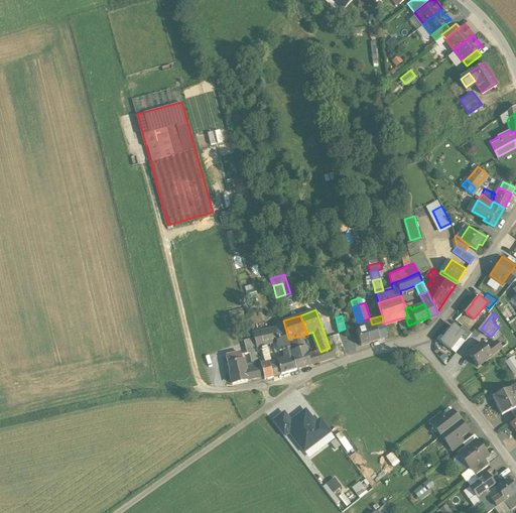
[(408,326),(405,317),(399,318),(403,328),(408,326)]
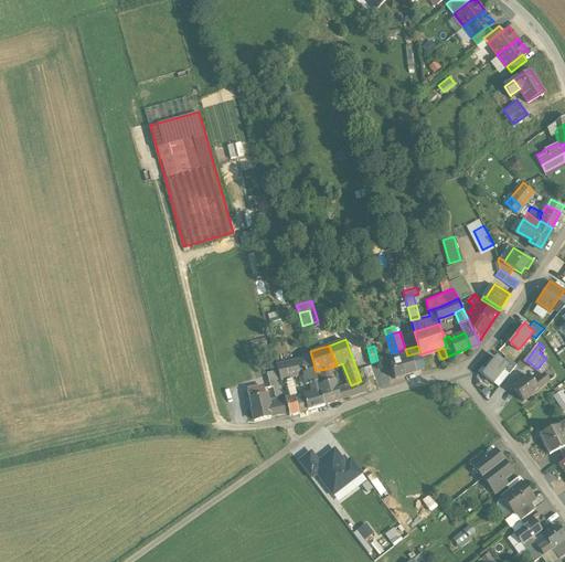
[(405,349),(397,351),(400,358),(407,356),(405,349)]
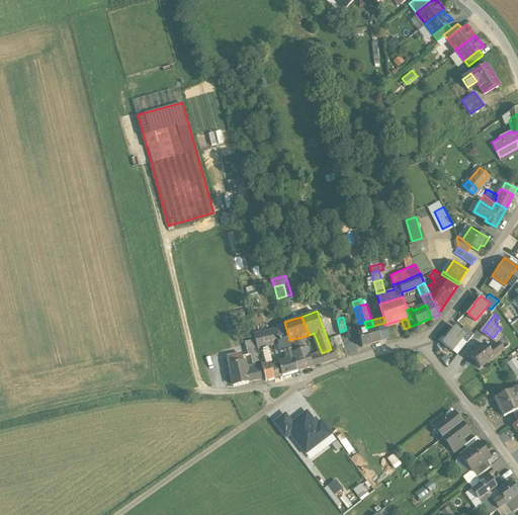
[(359,324),(358,325),(360,331),(366,328),(364,322),(359,324)]
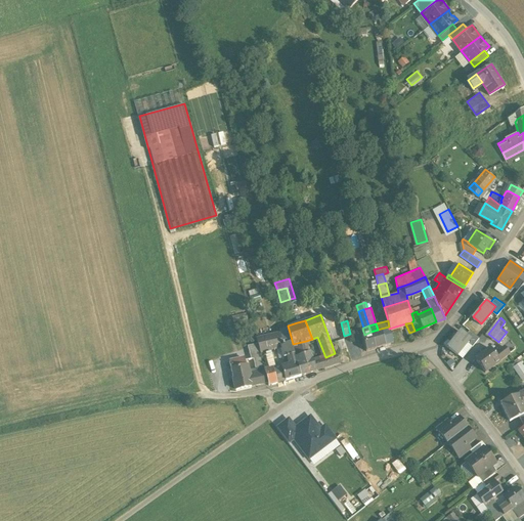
[(381,329),(385,343),(393,340),(389,329),(389,327),(381,329)]
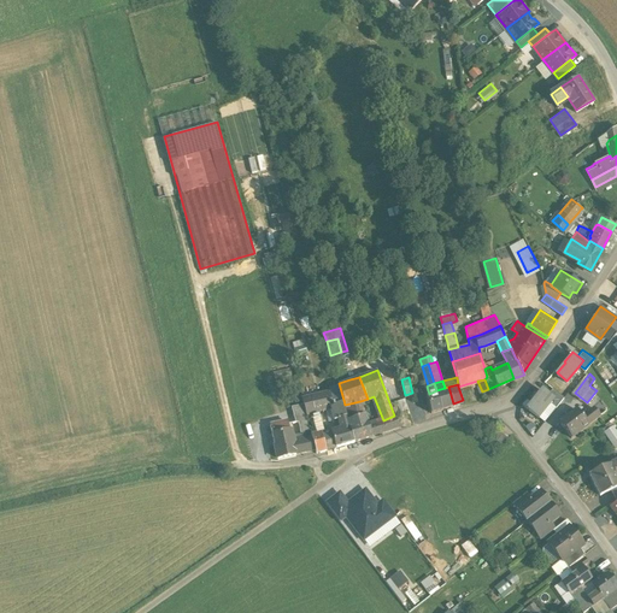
[(445,388),(436,390),(442,407),(453,404),(448,387),(445,388)]
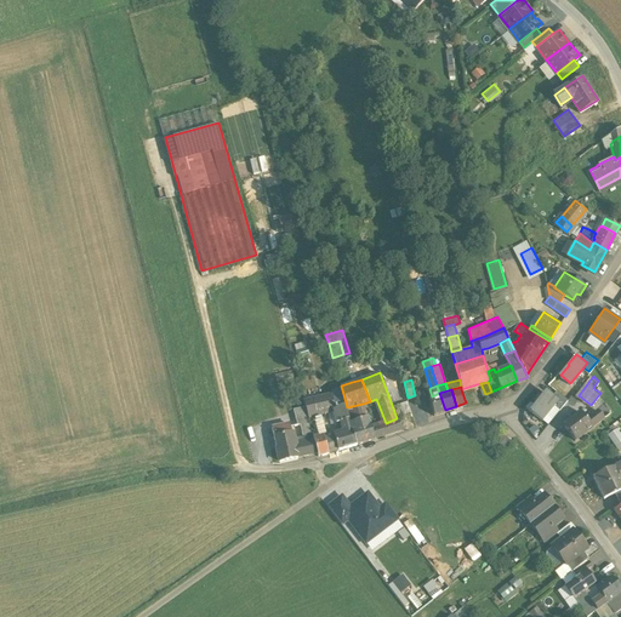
[(568,398),(556,389),(552,395),(557,399),(553,404),(559,409),(568,398)]
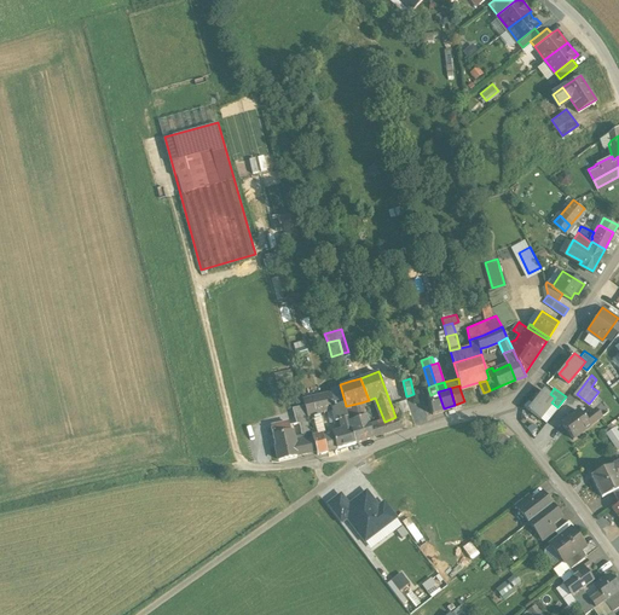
[(544,389),(537,399),(536,398),(528,407),(541,417),(551,402),(555,398),(550,394),(544,389)]
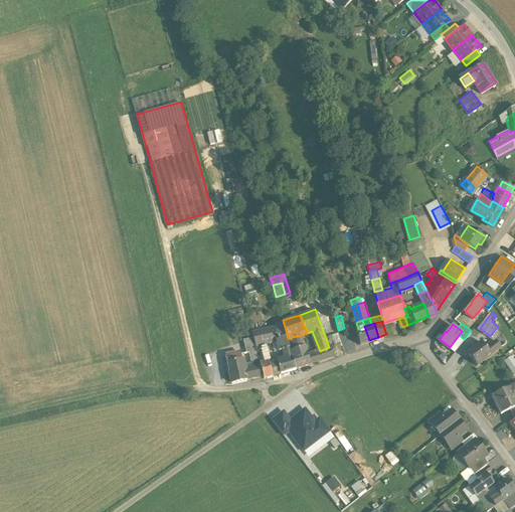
[(275,326),(260,329),(263,342),(266,341),(278,338),(278,337),(275,326)]
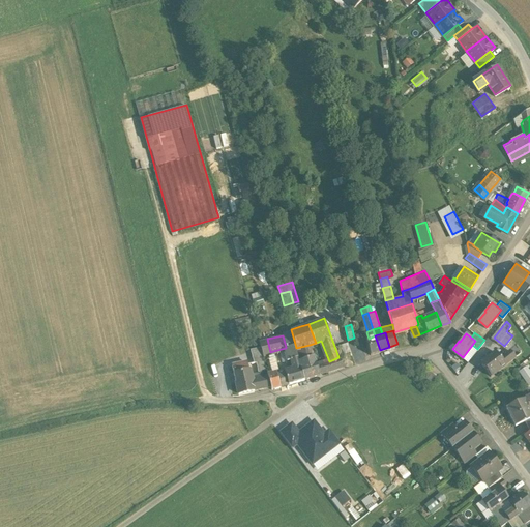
[(369,339),(366,339),(371,353),(380,350),(375,335),(369,339)]
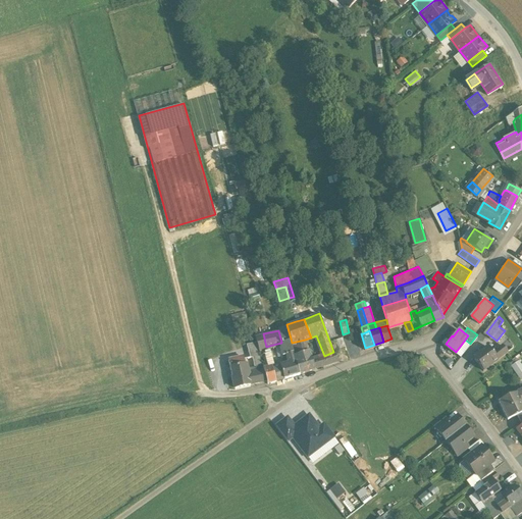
[(265,347),(266,347),(263,333),(256,335),(259,349),(265,347)]
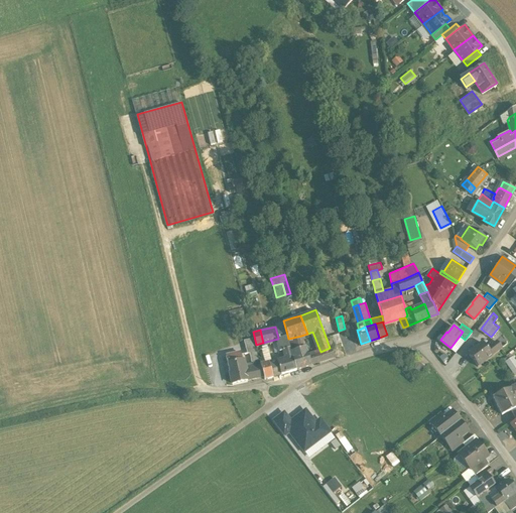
[(289,346),(290,346),(288,339),(287,335),(278,338),(278,339),(281,349),(282,348),(289,346)]
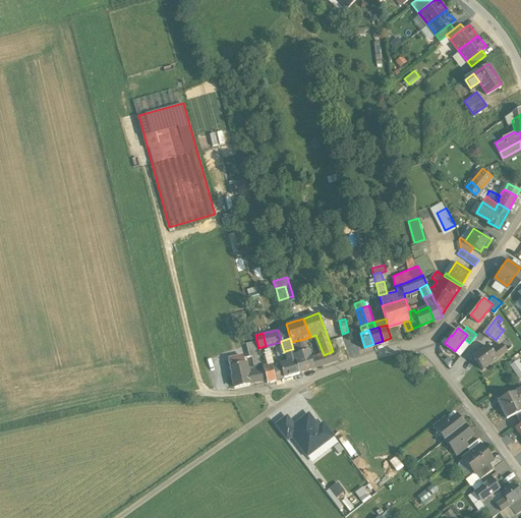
[(304,339),(291,342),(293,349),(295,353),(307,349),(304,339)]
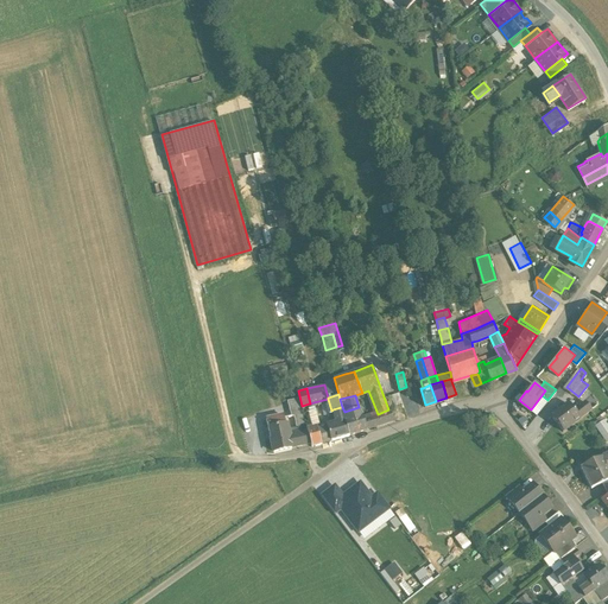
[(306,423),(299,396),(287,400),(291,414),(295,413),(297,425),(306,423)]
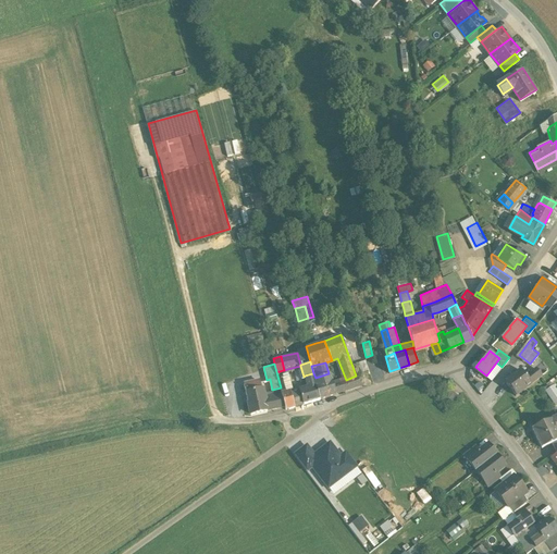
[(535,367),(525,374),(531,382),(541,374),(535,367)]
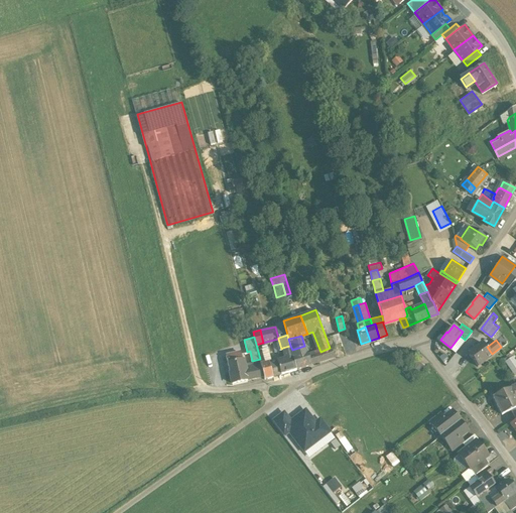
[(482,341),(468,352),(478,365),(492,354),(487,347),(482,341)]
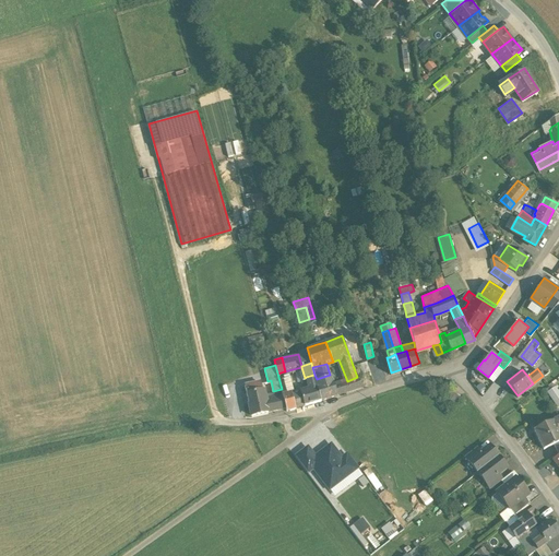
[(285,371),(284,371),(288,391),(290,390),(292,393),(296,392),(288,370),(285,371)]
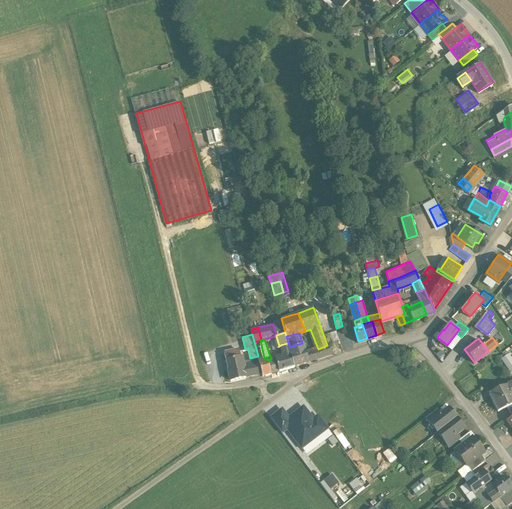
[(287,343),(280,345),(283,356),(290,354),(291,354),(287,343)]
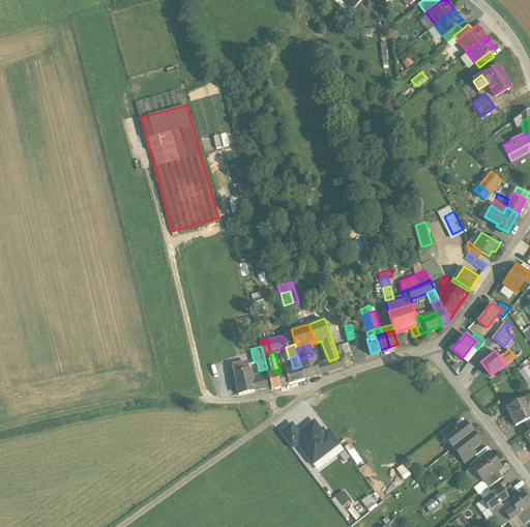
[(313,355),(300,359),(298,355),(297,355),(301,367),(300,367),(303,378),(319,373),(317,366),(313,355)]
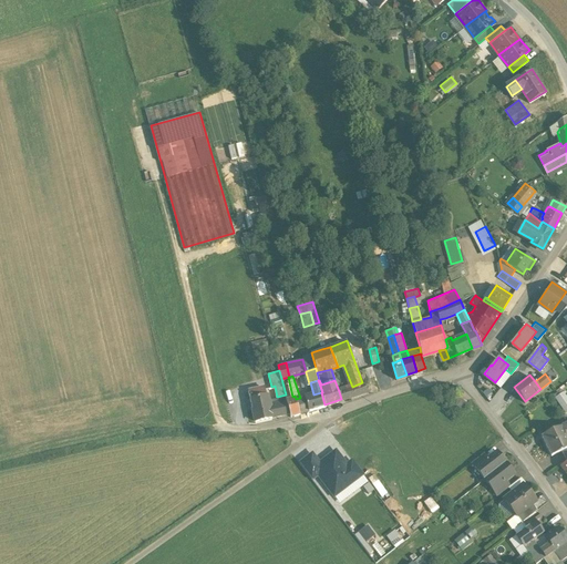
[(352,387),(347,388),(349,397),(367,391),(363,382),(362,382),(352,387)]
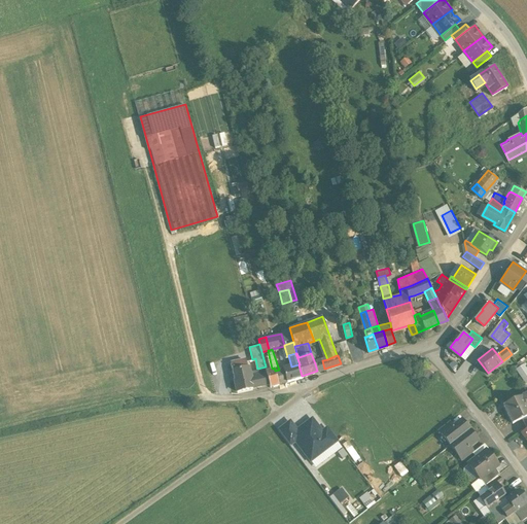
[(246,358),(231,361),(233,369),(247,365),(246,358)]
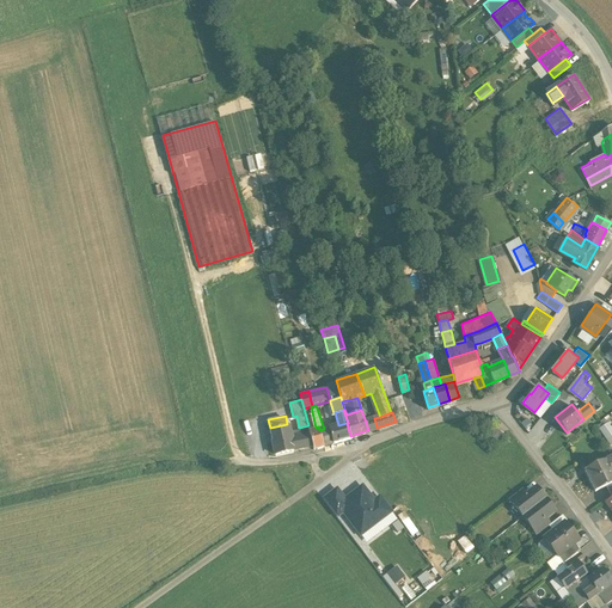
[(374,418),(366,422),(368,430),(377,428),(374,418)]
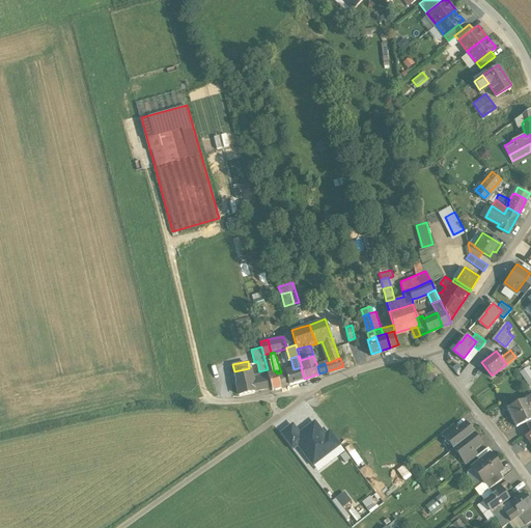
[(530,383),(530,367),(529,364),(521,369),(530,383)]
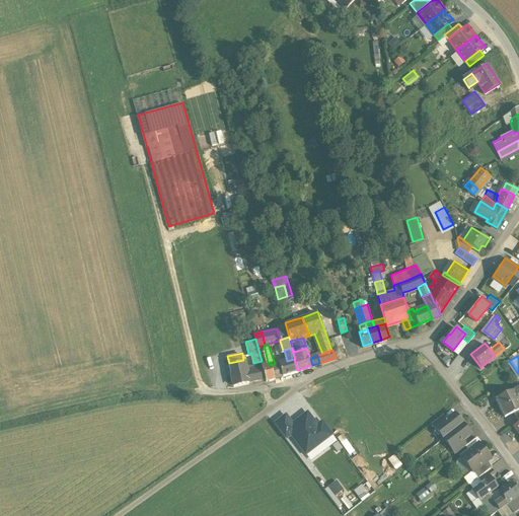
[(284,362),(279,363),(283,375),(297,370),(294,359),(287,361),(284,362)]
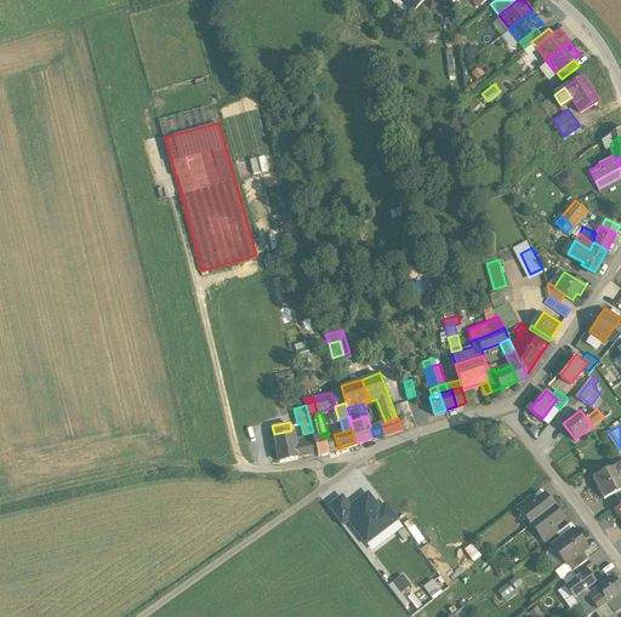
[(291,430),(274,434),(279,458),(297,455),(295,444),(291,430)]
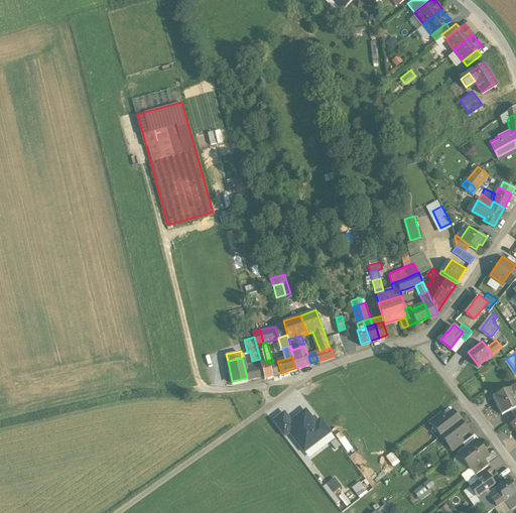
[(425,365),(415,358),(408,367),(418,374),(425,365)]
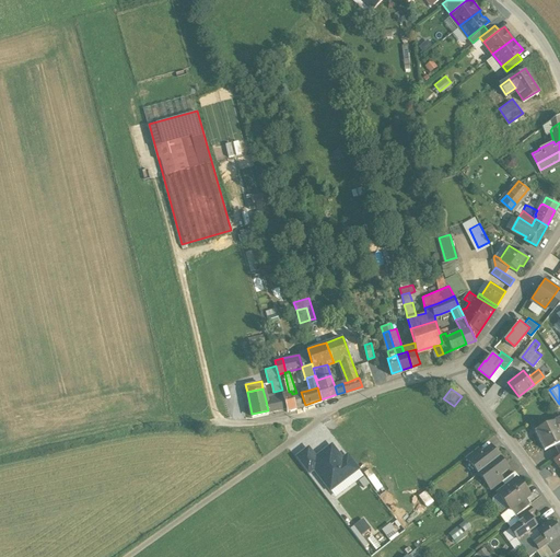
[(295,407),(291,391),(289,392),(282,393),(283,395),(287,406),(288,409),(295,407)]
